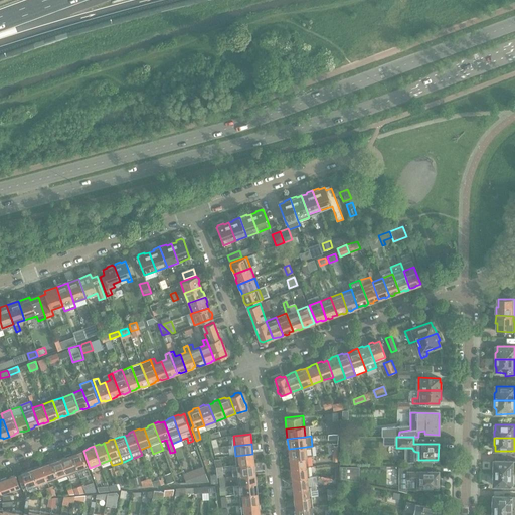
[(290,459),(307,457),(313,456),(312,446),(306,447),(289,449),(290,459)]
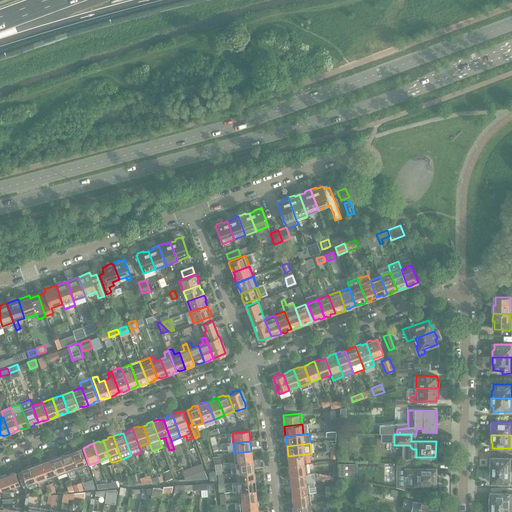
[(77,449),(70,451),(77,469),(87,465),(81,449),(77,450),(77,449)]
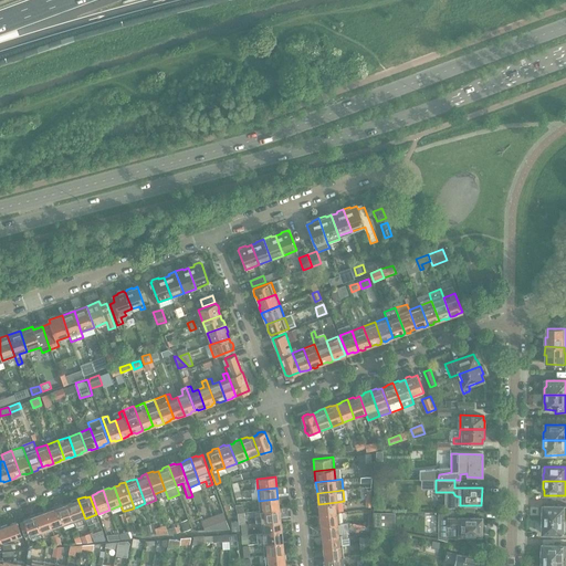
[(72,502),(67,504),(74,522),(85,519),(77,499),(72,501),(72,502)]
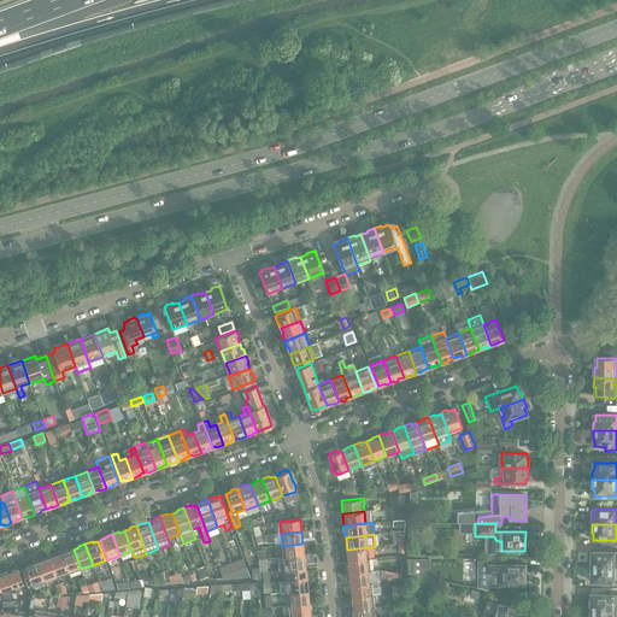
[(282,546),(283,557),(304,556),(303,544),(282,546)]
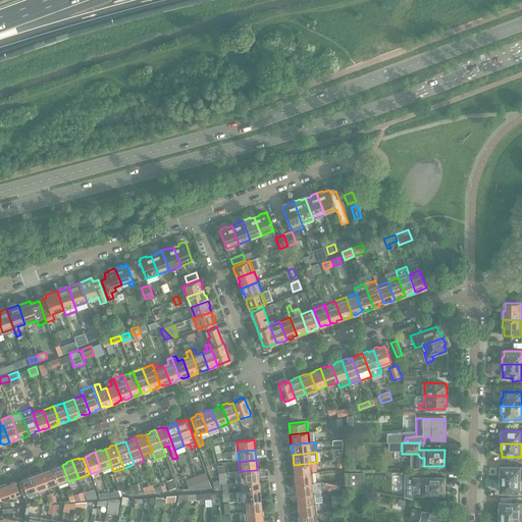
[(295,475),(312,473),(311,463),(294,465),(295,475)]
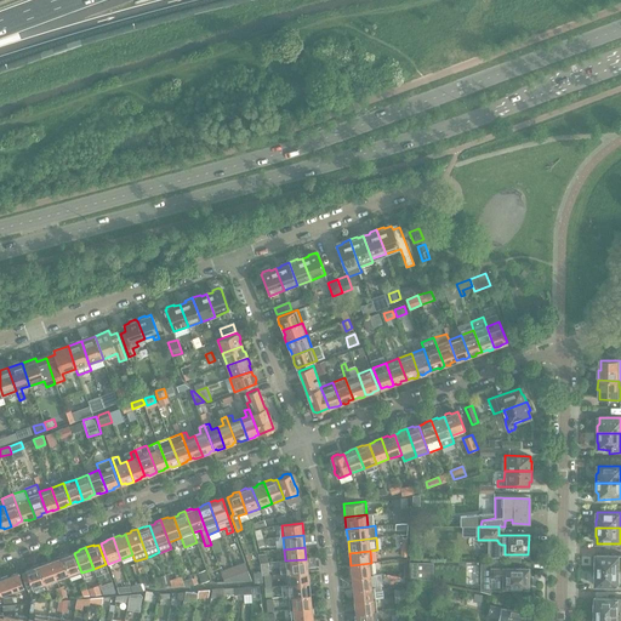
[(69,553),(62,557),(69,577),(81,573),(74,553),(69,556),(69,553)]
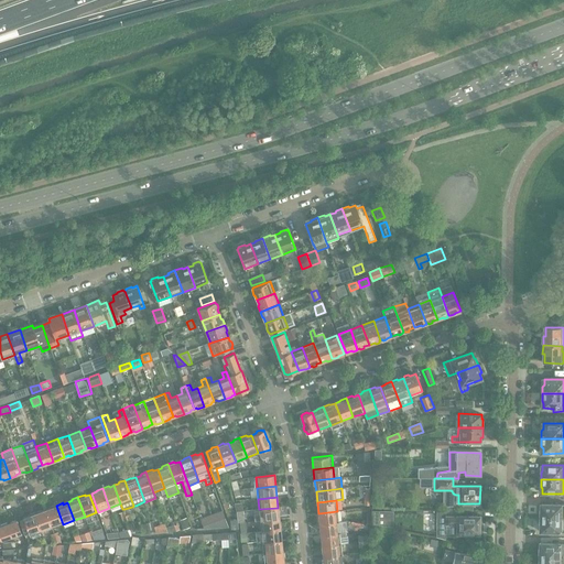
[(540,511),(540,518),(563,518),(563,505),(542,505),(542,509),(540,511)]
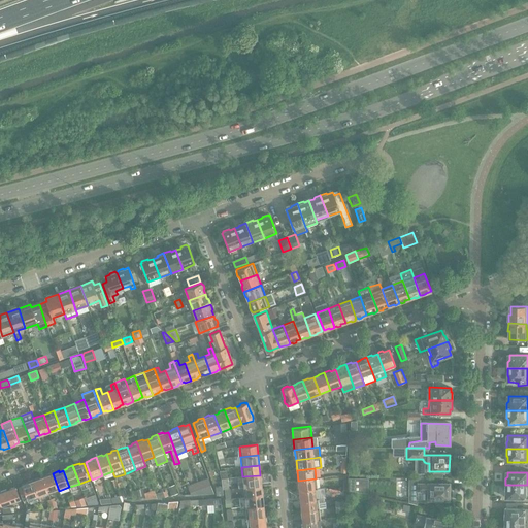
[(46,476),(42,477),(48,495),(59,491),(53,473),(46,475),(46,476)]
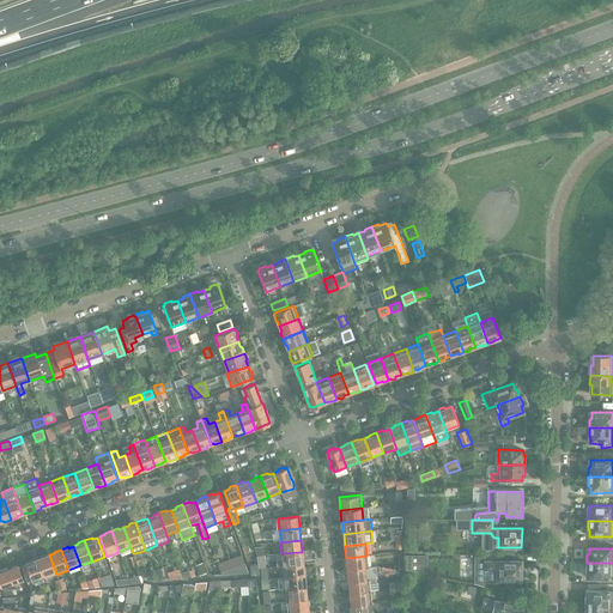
[(313,550),(304,551),(305,559),(314,558),(313,550)]
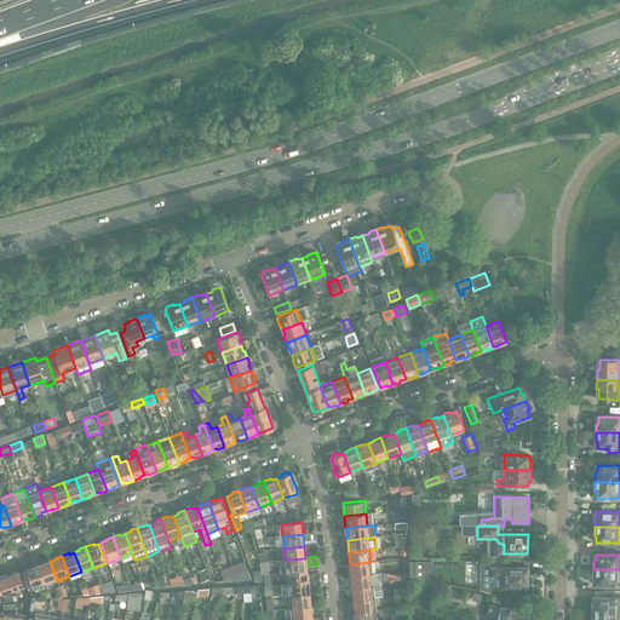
[(280,573),(287,573),(306,570),(305,558),(285,560),(286,566),(280,566),(280,573)]
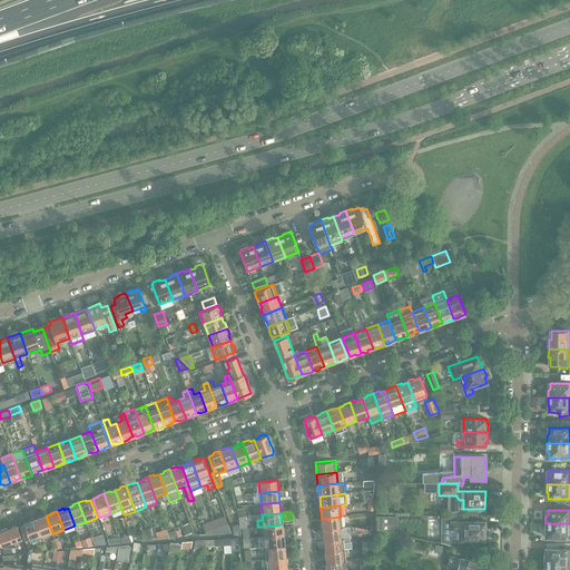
[(484,521),(464,521),(464,516),(448,514),(448,521),(451,521),(451,529),(462,529),(462,539),(484,539),(484,521)]
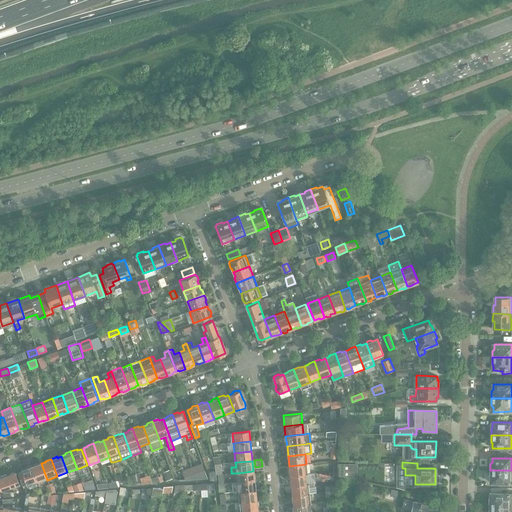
[(31,466),(37,483),(47,480),(41,463),(37,465),(37,464),(31,466)]
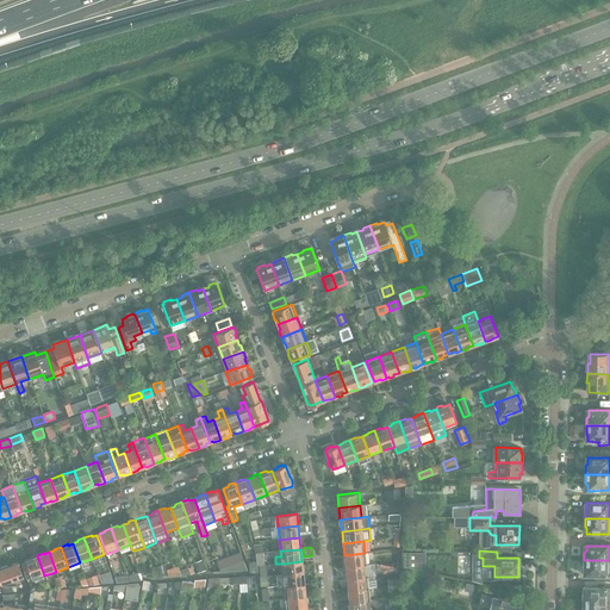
[(344,555),(346,566),(366,564),(365,553),(344,555)]
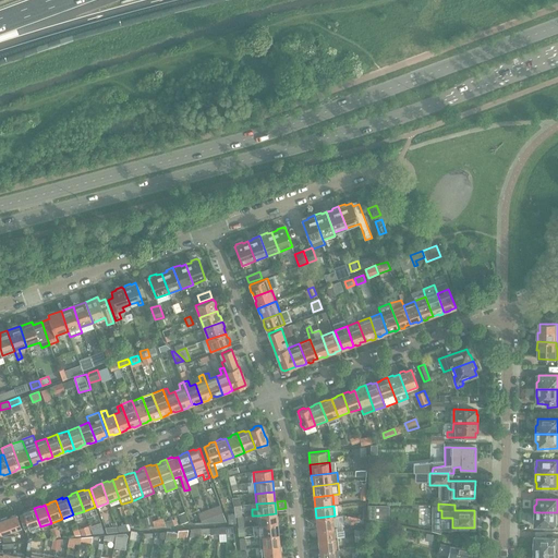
[(214,522),(223,521),(219,507),(209,510),(214,522)]
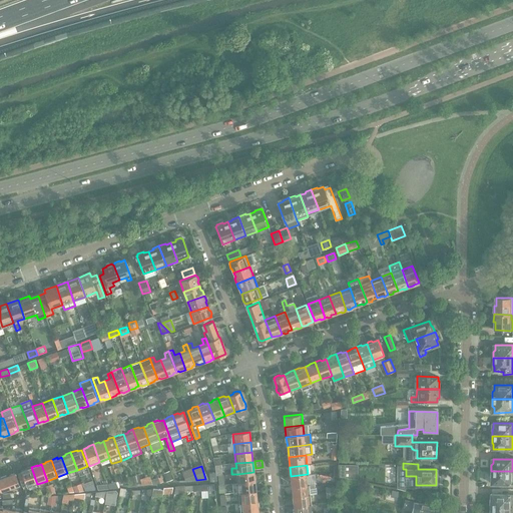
[(23,489),(27,488),(37,484),(31,467),(25,469),(26,470),(21,471),(21,473),(17,474),(23,489)]
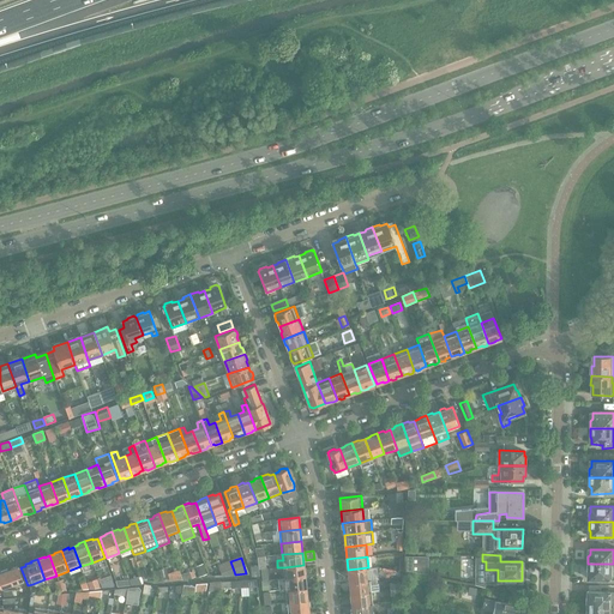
[(613,564),(588,564),(588,572),(589,573),(589,579),(613,579),(613,564)]
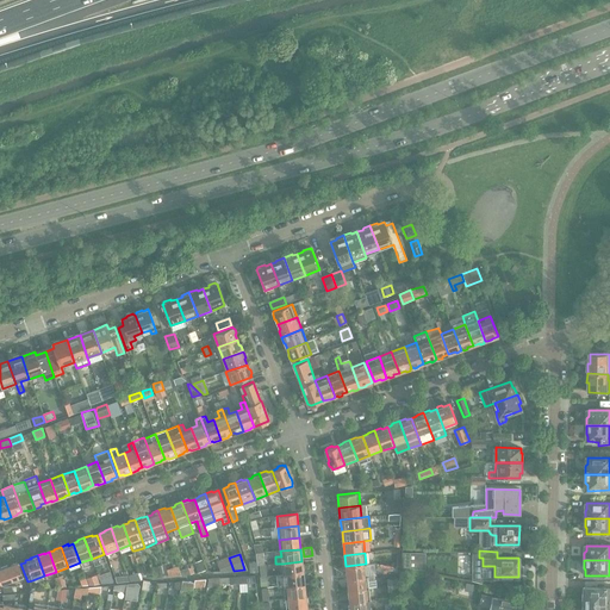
[(282,564),(284,576),(303,573),(302,561),(282,564)]
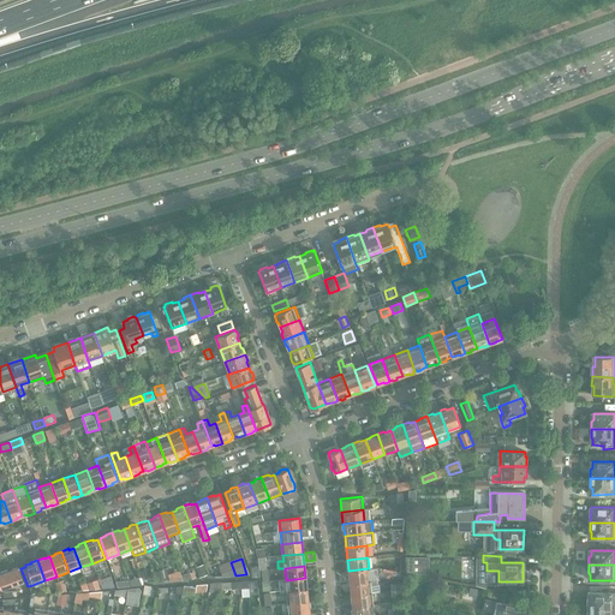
[(1,574),(0,574),(0,583),(1,589),(12,585),(13,587),(24,584),(18,568),(9,572),(7,571),(1,573),(1,574)]
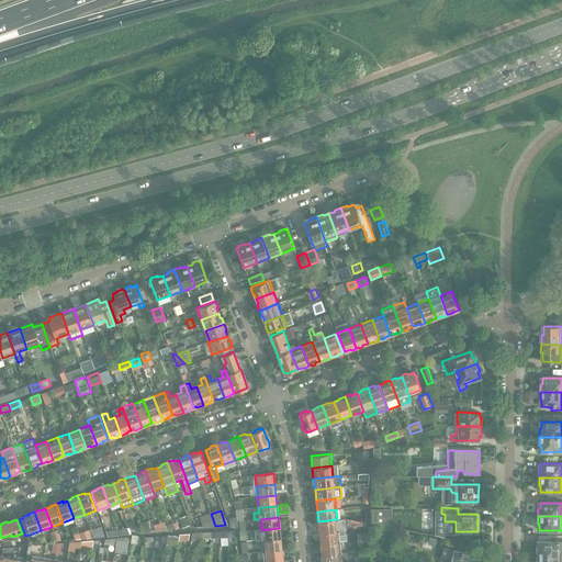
[(154,529),(150,519),(142,523),(144,531),(154,529)]
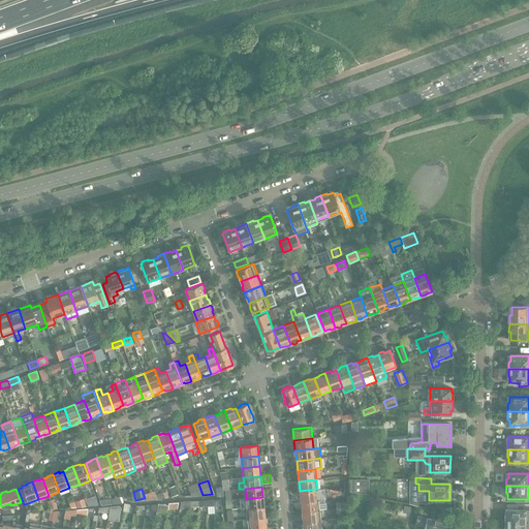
[(318,496),(317,489),(300,491),(301,502),(324,499),(323,495),(318,496)]
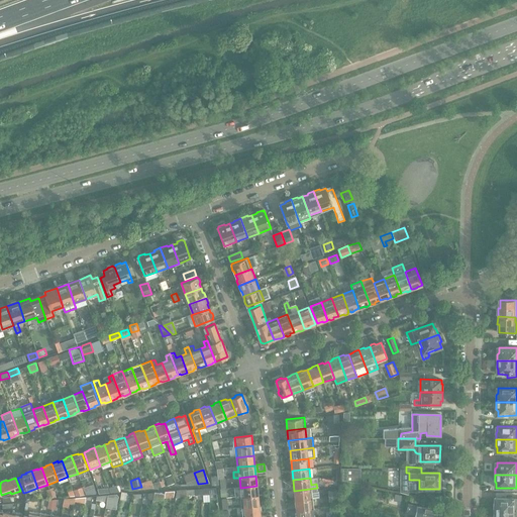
[(143,489),(153,487),(150,480),(141,483),(143,489)]
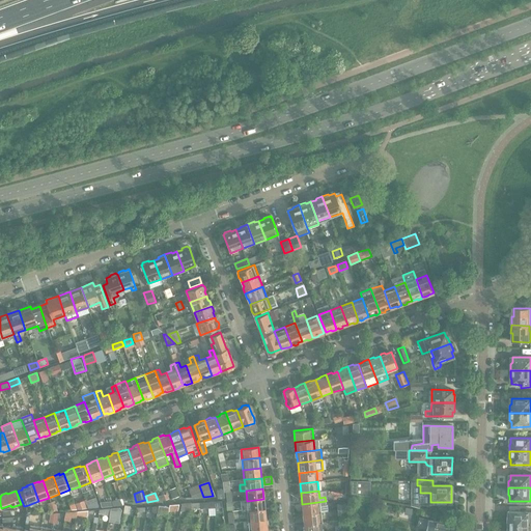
[(72,510),(77,509),(72,495),(66,497),(72,510)]
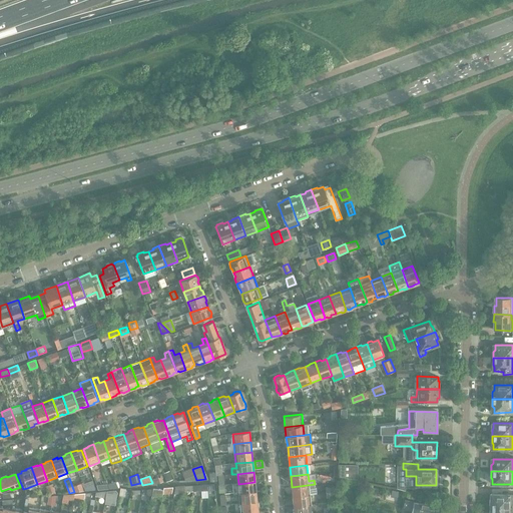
[(254,482),(238,484),(232,484),(234,494),(239,493),(257,492),(254,482)]
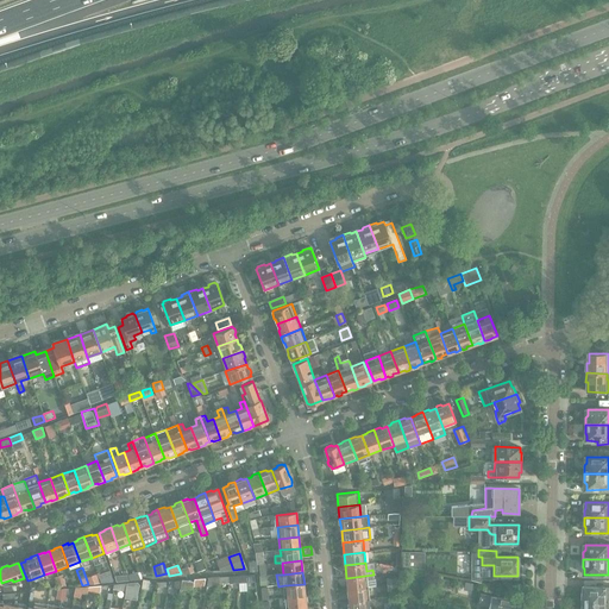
[(113,583),(113,581),(111,573),(99,578),(101,583),(113,583)]
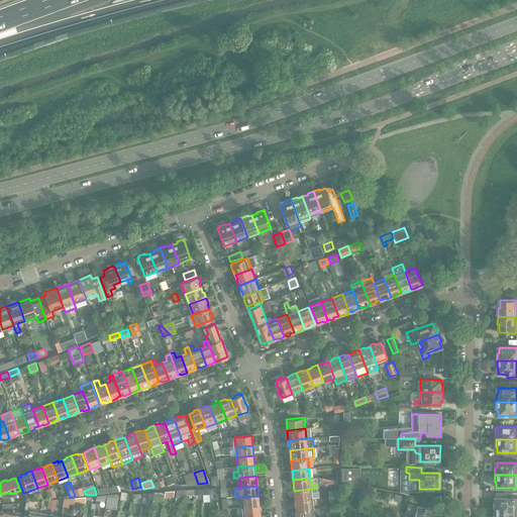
[(294,491),(295,500),(312,499),(312,493),(317,492),(317,488),(294,491)]
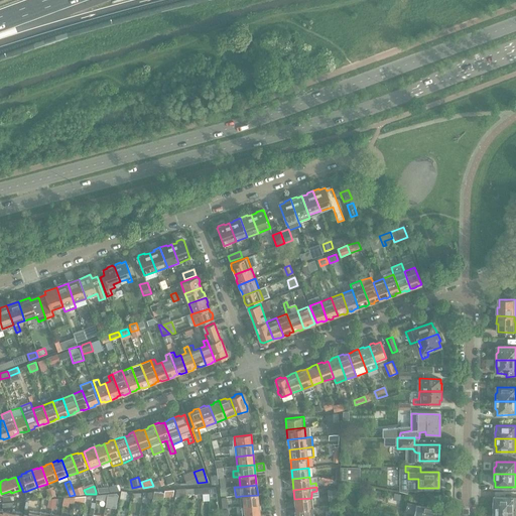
[(335,490),(328,490),(329,501),(335,501),(336,491),(336,490),(335,490)]
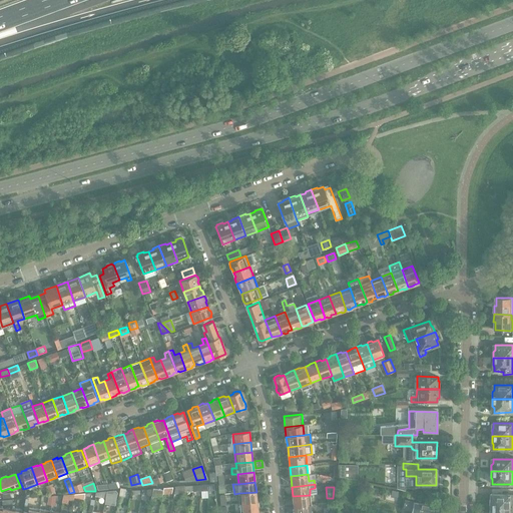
[(163,490),(153,489),(152,496),(162,497),(163,490)]
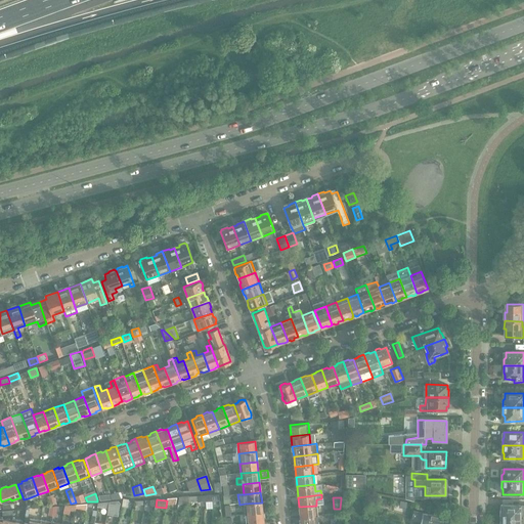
[(245,504),(246,515),(263,513),(262,503),(245,504)]
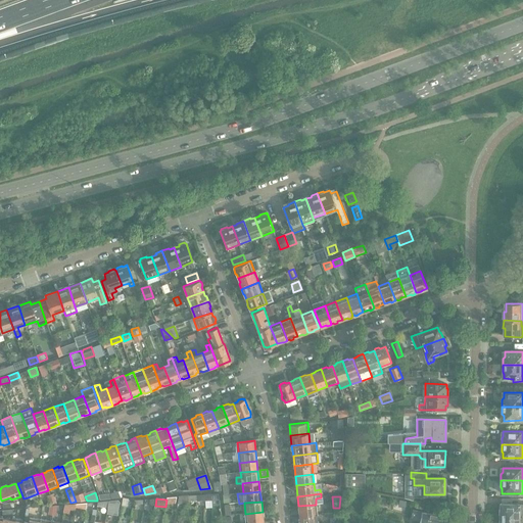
[(522,504),(502,504),(502,509),(501,510),(501,517),(522,517),(522,504)]
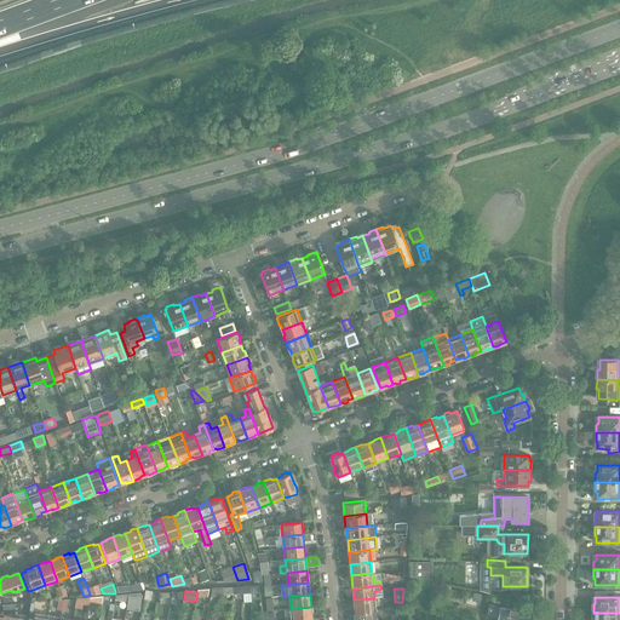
[(355,612),(375,610),(374,598),(354,600),(355,612)]
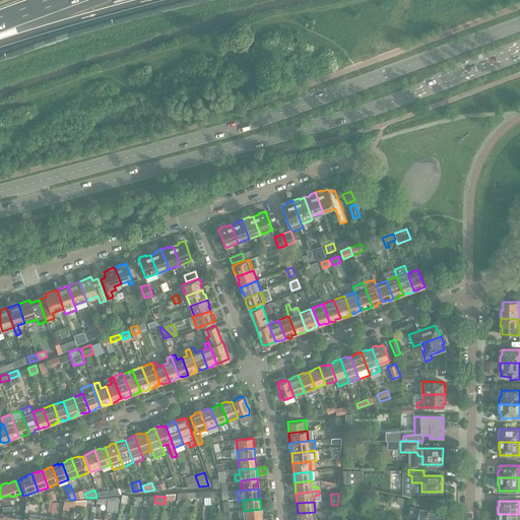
[(409,516),(417,518),(416,519),(445,519),(446,514),(411,507),(409,516)]
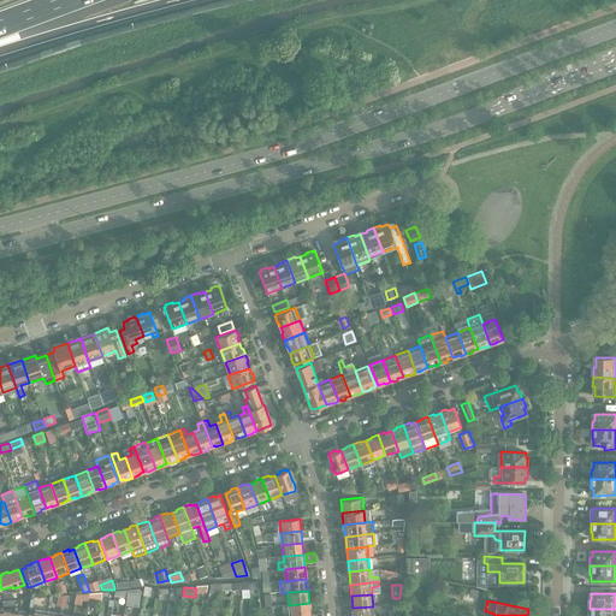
[(309,603),(289,605),(289,615),(292,615),(311,615),(309,603)]
